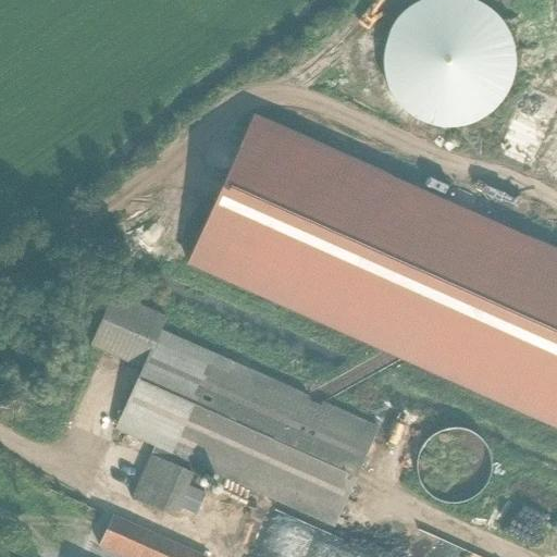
[(483,118),(487,115),(492,111),(495,108),(498,106),(500,102),(504,98),(506,95),(507,93),(509,89),(510,85),(511,81),(512,77),(514,73),(515,69),(515,66),(515,62),(515,58),(515,53),(514,49),(512,45),(511,40),(510,37),(507,31),(505,27),(503,24),(498,19),(496,15),(493,12),(490,10),(485,7),(480,3),(477,2),(472,0),(471,0),(425,0),(420,2),(417,4),(412,7),(409,9),(406,12),(403,15),(399,17),(397,21),(395,25),(393,28),(391,33),(388,36),(387,40),(385,45),(385,46),(384,50),(384,52),(383,57),(383,61),(383,63),(384,67),(384,74),(385,78),(386,83),(388,86),(390,90),(393,96),(395,99),(398,103),(403,108),(406,111),(409,113),(412,116),(416,119),(421,121),(425,123),(432,125),(436,126),(440,126),(446,127),(450,127),(455,127),(461,126),(466,125),(470,124),(475,122),(480,120),(483,118)]
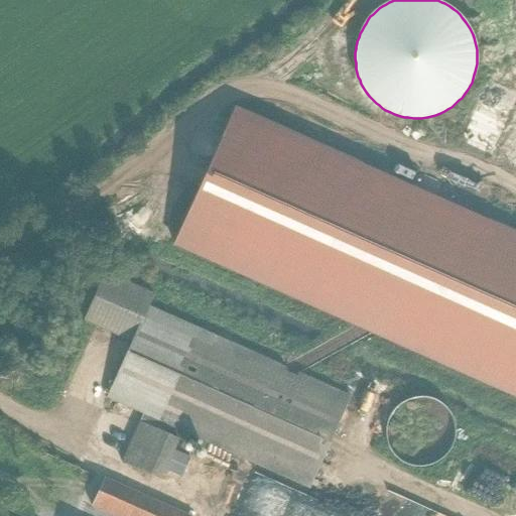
[(464,125),(498,137),(514,93),(479,81),(464,125)]
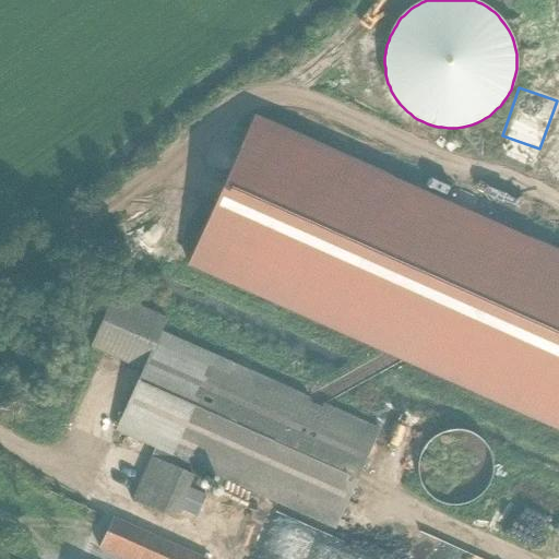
[(558,257),(253,121),(190,264),(558,428),(558,257)]
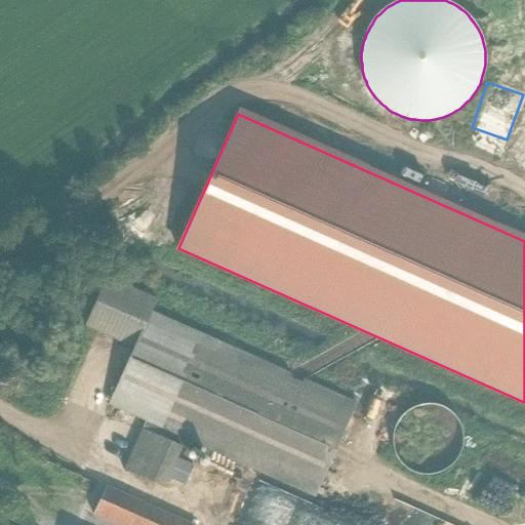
[(133,349),(151,312),(156,299),(107,278),(83,328),(133,349)]
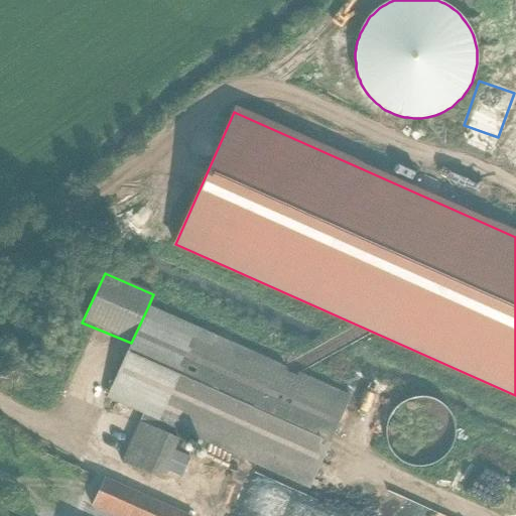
[(148,306),(131,343),(105,399),(142,415),(121,463),(160,480),(177,440),(176,439),(180,430),(307,488),(349,396),(199,329),(148,306)]
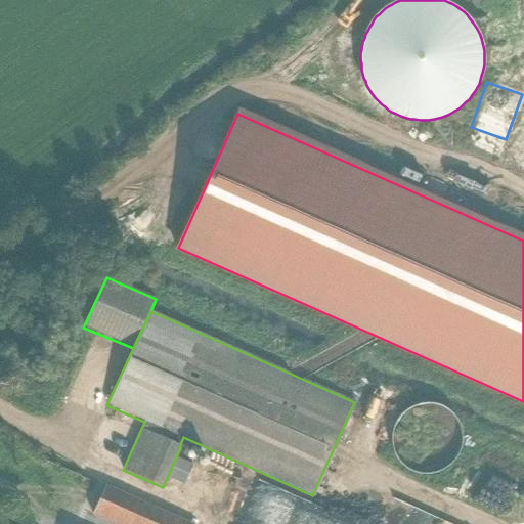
[(444,408),(442,407),(439,406),(437,405),(434,404),(431,404),(427,403),(423,403),(421,404),(418,404),(416,405),(410,407),(407,409),(404,411),(402,412),(401,415),(398,417),(397,419),(396,421),(394,424),(393,426),(393,428),(392,430),(391,432),(391,435),(391,438),(391,440),(391,443),(391,445),(392,447),(393,449),(393,451),(394,453),(395,455),(396,457),(399,462),(402,465),(405,467),(409,470),(413,472),(417,473),(419,473),(421,474),(423,474),(426,474),(428,474),(430,474),(435,473),(438,472),(440,471),(442,470),(444,469),(446,468),(448,466),(450,464),(452,463),(454,459),(456,456),(457,454),(459,451),(460,449),(461,447),(461,445),(461,442),(462,439),(462,437),(461,435),(461,432),(461,430),(460,428),(459,426),(457,423),(455,420),(454,418),(452,416),(450,413),(448,411),(446,409),(444,408)]
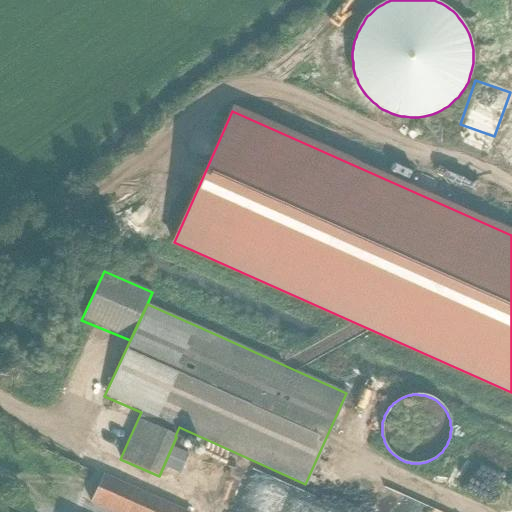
[(187,511),(103,474),(91,502),(114,511),(187,511)]
